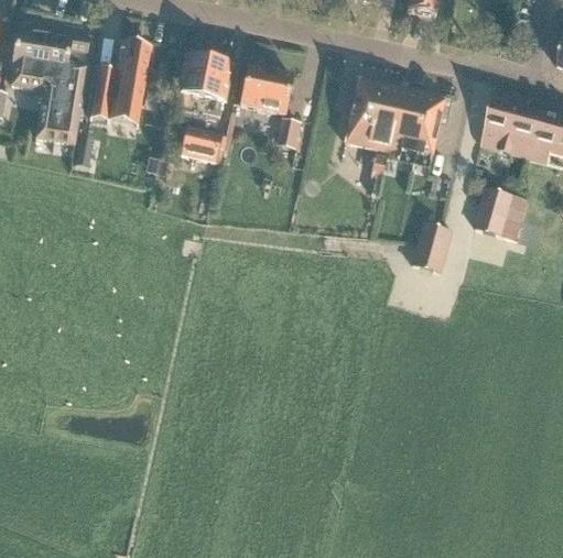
[(436,13),(439,0),(409,0),(408,8),(436,13)]
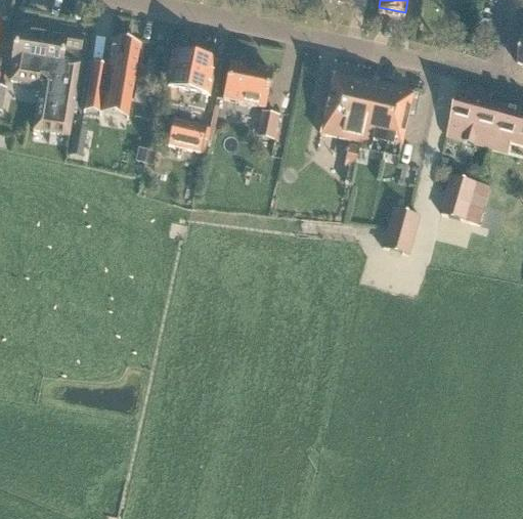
[(78,61),(80,49),(81,49),(84,34),(38,27),(38,30),(17,27),(10,66),(11,66),(9,79),(40,84),(33,129),(68,135),(76,89),(74,89),(78,61)]
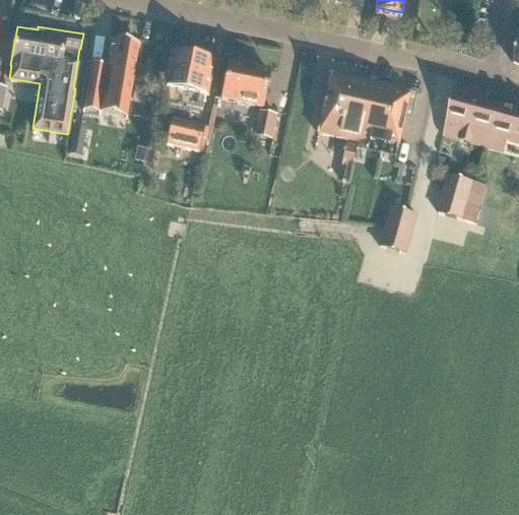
[(91,65),(83,110),(85,110),(85,107),(126,114),(126,117),(127,117),(139,45),(140,45),(140,44),(111,39),(111,41),(107,66),(90,63),(90,65),(91,65)]
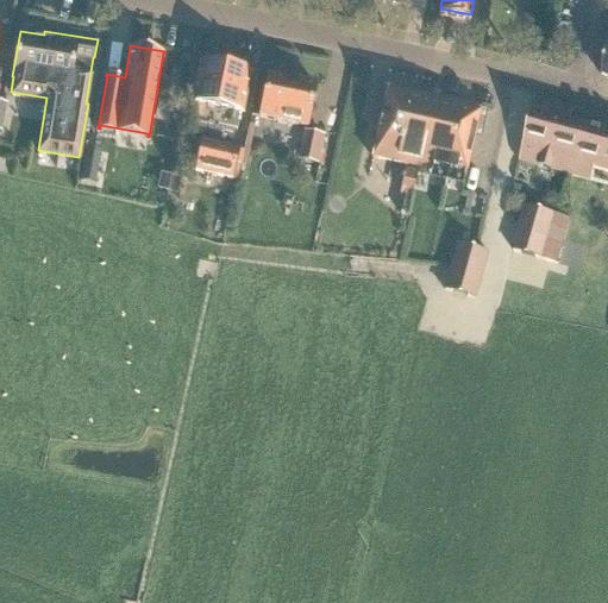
[(232,145),(236,126),(239,111),(242,111),(250,68),(202,58),(189,126),(213,131),(211,140),(202,138),(195,167),(233,176),(240,148),(232,145)]
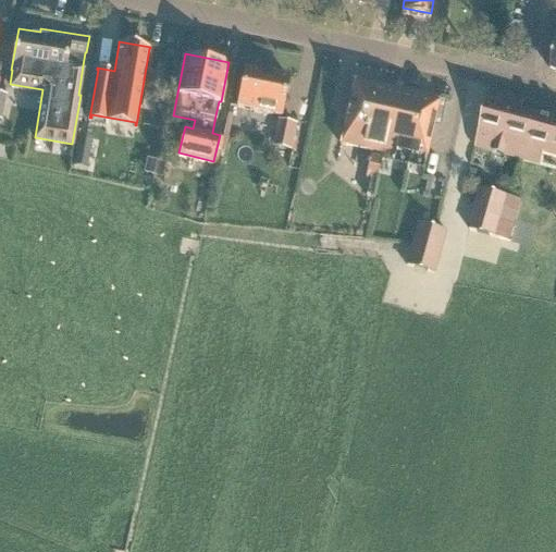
[(282,113),(289,75),(247,65),(238,105),(282,113)]
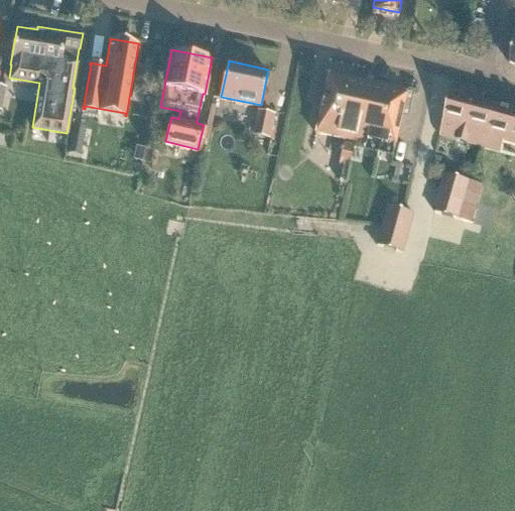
[(394,147),(407,89),(329,72),(316,130),(394,147)]
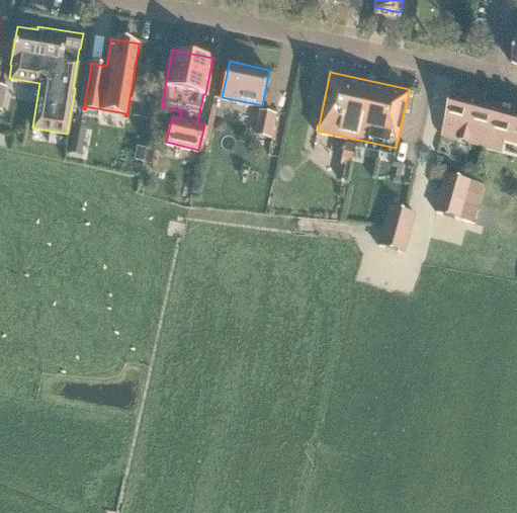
[(516,107),(486,99),(489,91),(456,82),(442,134),(504,151),(507,140),(516,143),(516,107)]
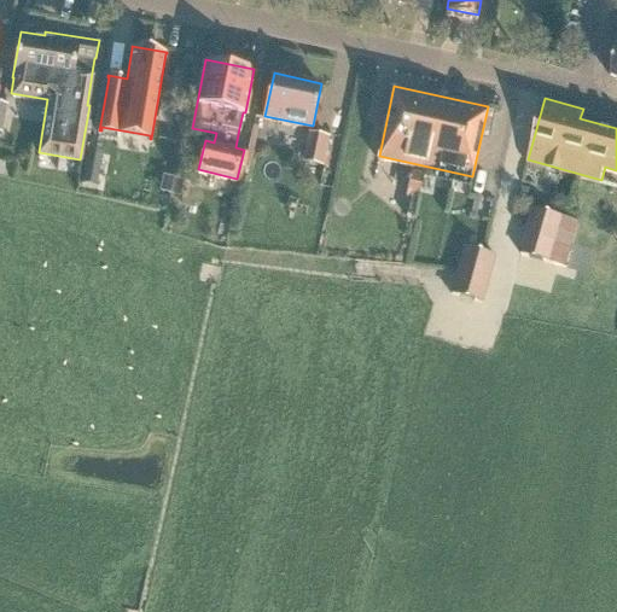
[(308,130),(302,159),(325,163),(330,134),(308,130)]
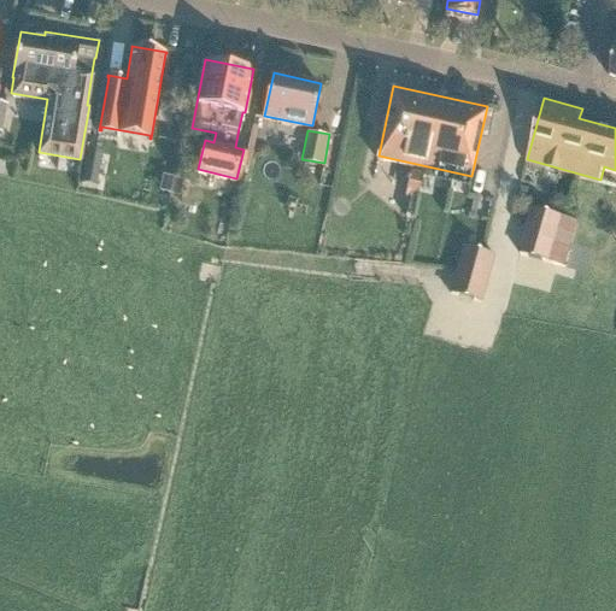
[(88,147),(82,181),(98,183),(104,151),(88,147)]
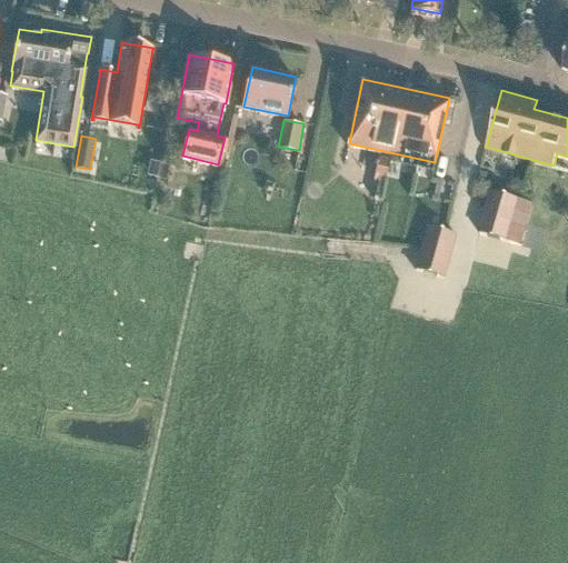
[(391,157),(380,153),(375,178),(386,181),(391,157)]
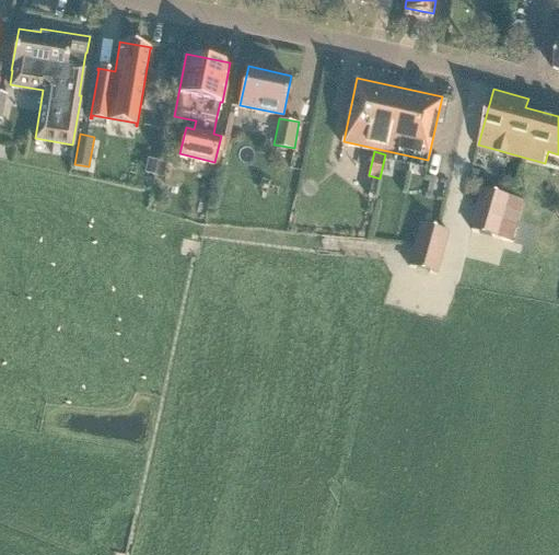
[(523,198),(485,187),(474,228),(512,239),(523,198)]
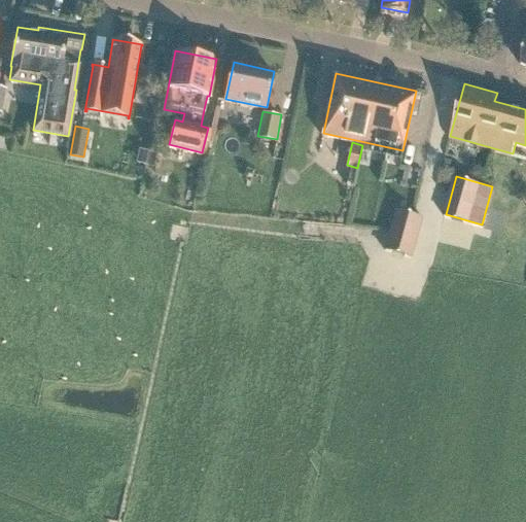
[(412,256),(423,216),(395,209),(384,248),(412,256)]
